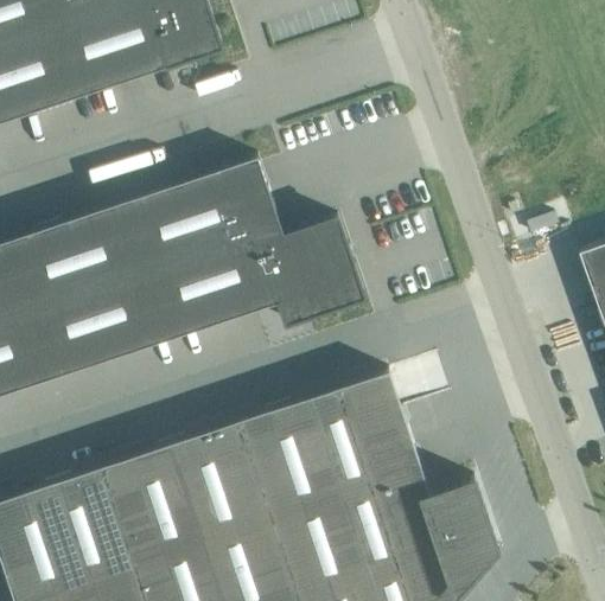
[(209,0),(0,0),(0,123),(166,68),(167,70),(225,51),(209,0)]
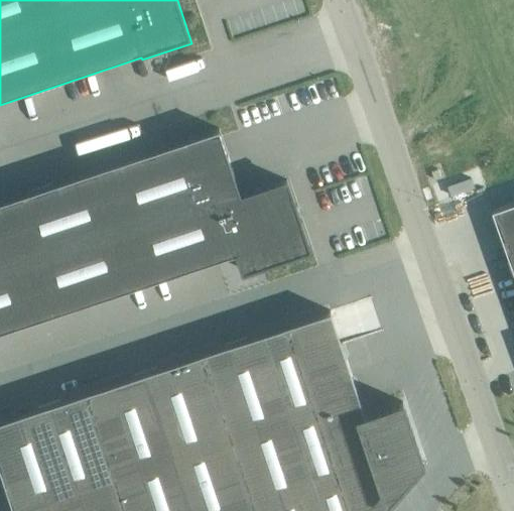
[(220,134),(0,207),(0,336),(238,257),(244,276),(310,254),(288,184),(242,200),(220,134)]
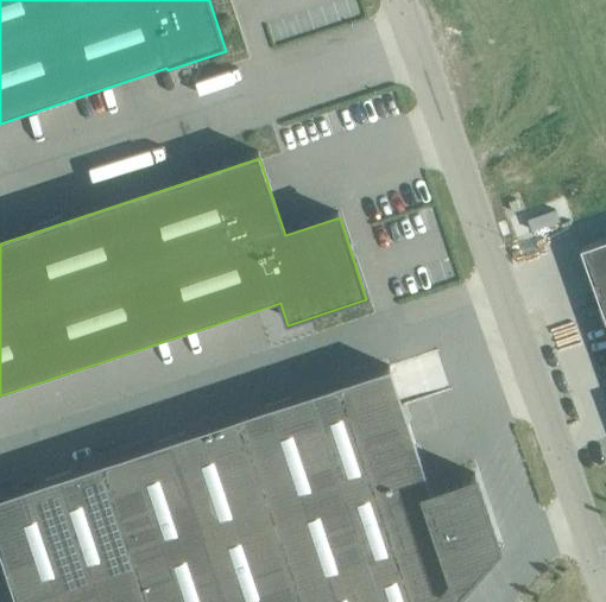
[(605,246),(581,255),(605,325),(605,246)]
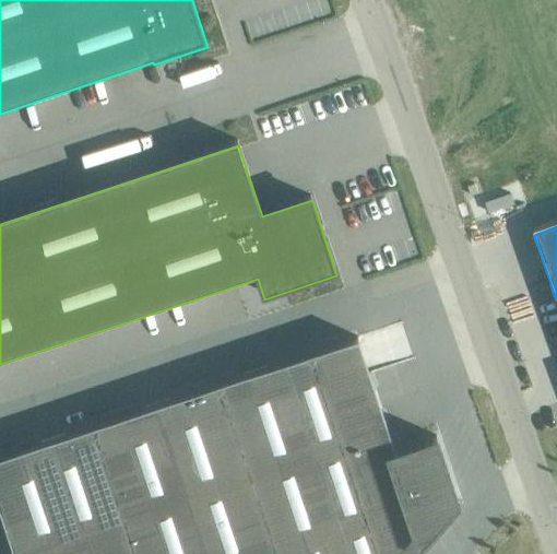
[(356,343),(218,389),(273,553),(414,553),(455,507),(435,443),(393,456),(356,343)]
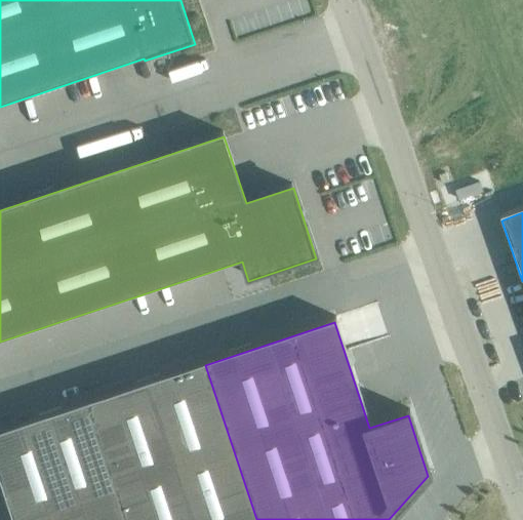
[(256,519),(205,365),(86,405),(124,519),(256,519)]
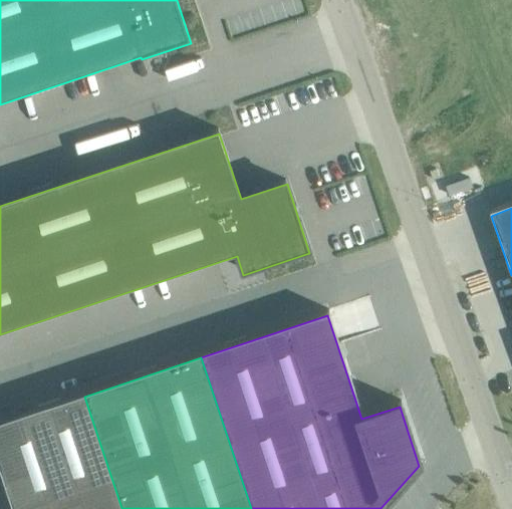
[(121,508),(84,397),(0,424),(0,477),(10,508),(121,508)]
